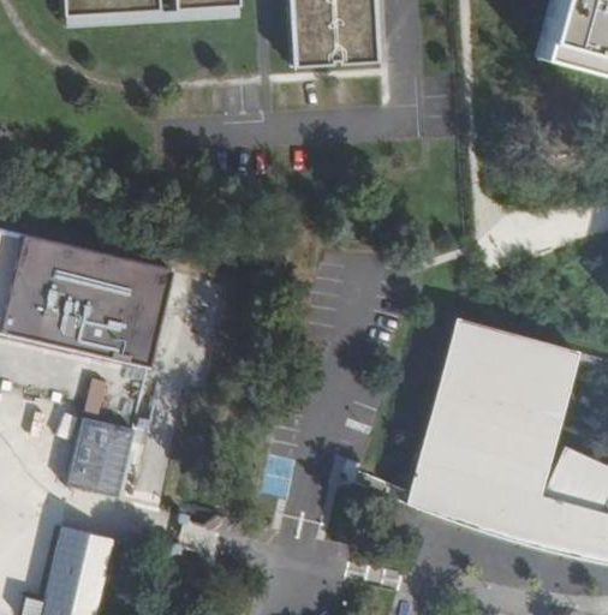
[(70,0),(71,15),(165,9),(164,0),(179,0),(179,9),(244,5),(243,0),(291,0),(296,66),(377,61),(374,0),(70,0)]
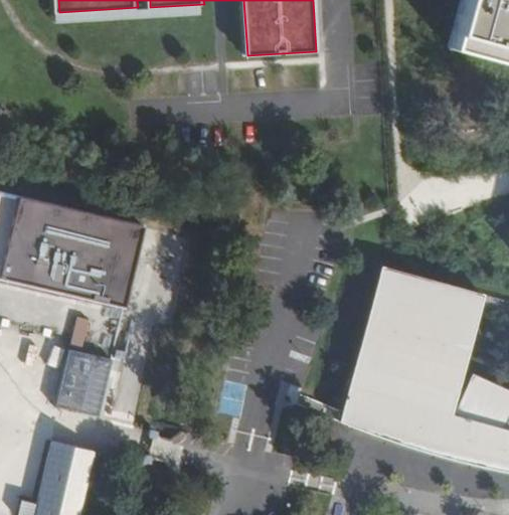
[(508,0),(465,0),(454,42),(508,60),(508,0)]
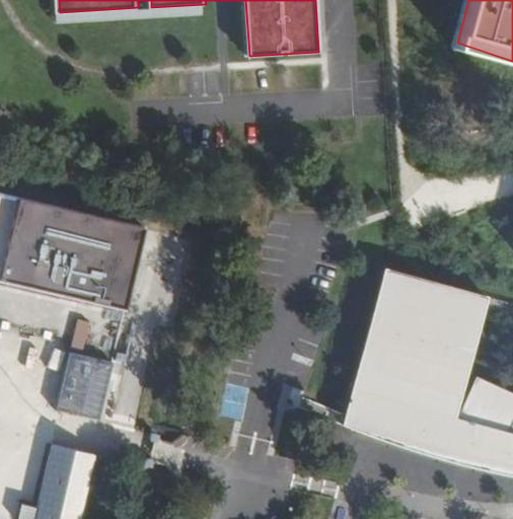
[(0,281),(127,312),(148,228),(0,193),(0,281)]
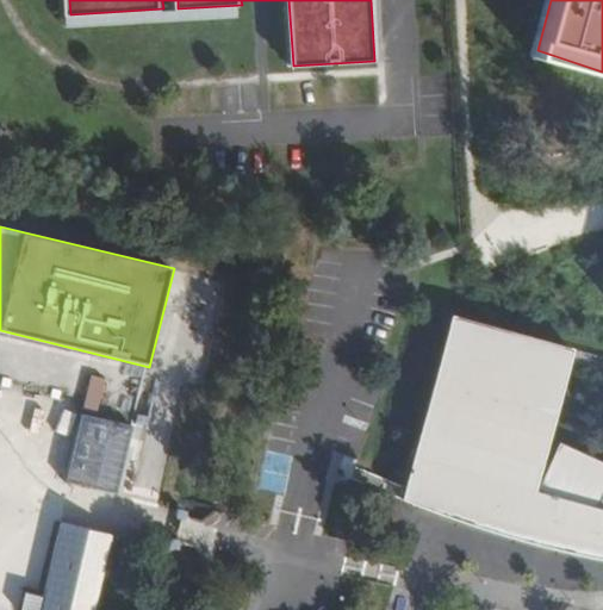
[(576,347),(453,313),(402,490),(398,502),(452,522),(540,547),(602,560),(602,467),(565,452),(546,497),(538,495),(576,347)]
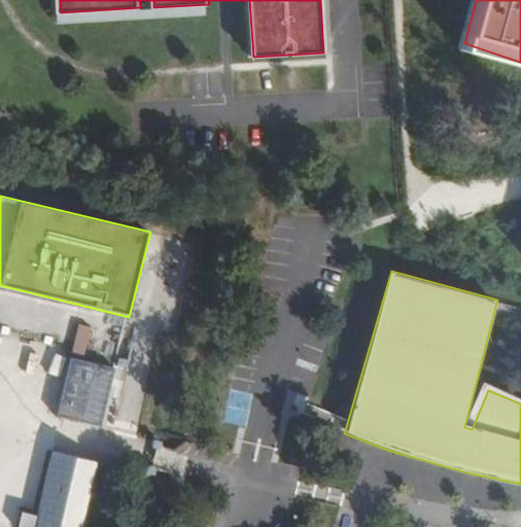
[(117,365),(75,356),(62,417),(106,427),(120,366),(117,365)]
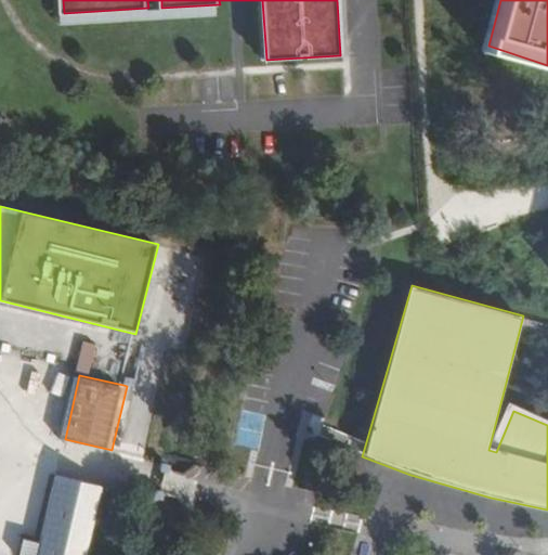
[(90,554),(107,485),(64,475),(49,543),(30,539),(26,554),(90,554)]
